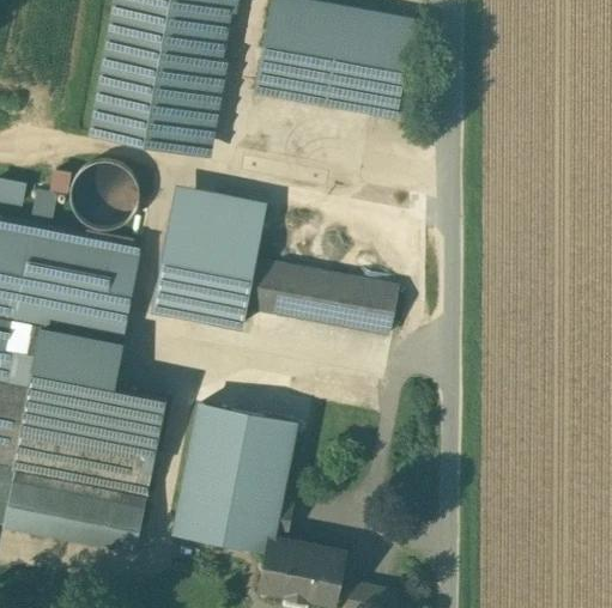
[(241,0),(114,0),(90,134),(213,157),(241,0)]
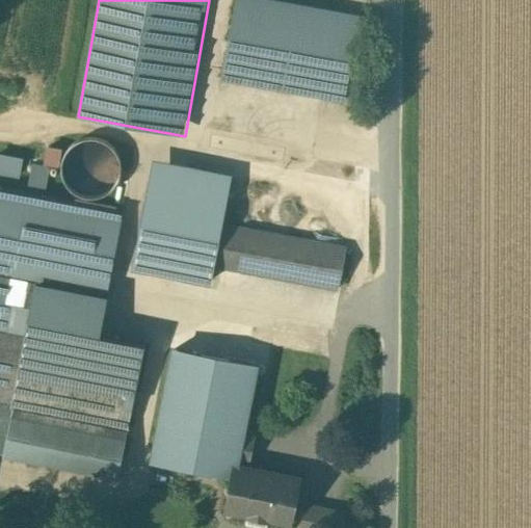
[(359,19),(256,0),(236,0),(221,81),(343,104),(359,19)]
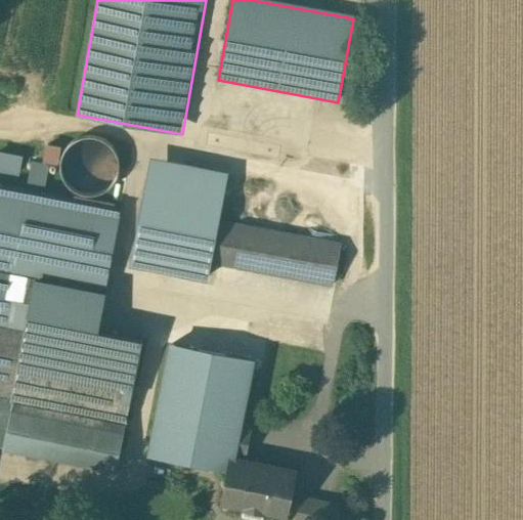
[(119,179),(120,168),(118,157),(112,147),(101,140),(90,138),(79,141),(69,147),(62,158),(60,169),(63,180),(70,190),(80,197),(91,199),(102,196),(112,189),(119,179)]
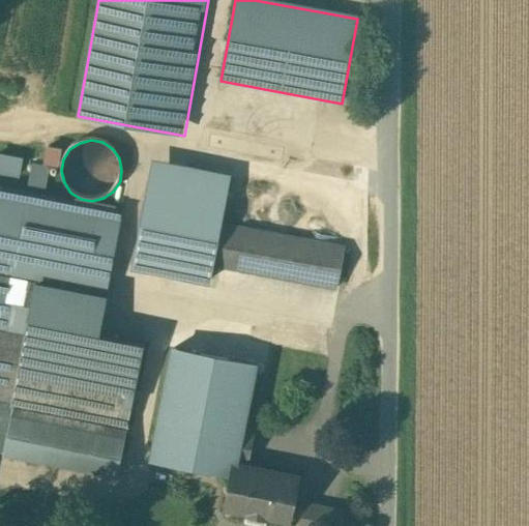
[(58,166),(60,148),(45,146),(41,164),(58,166)]
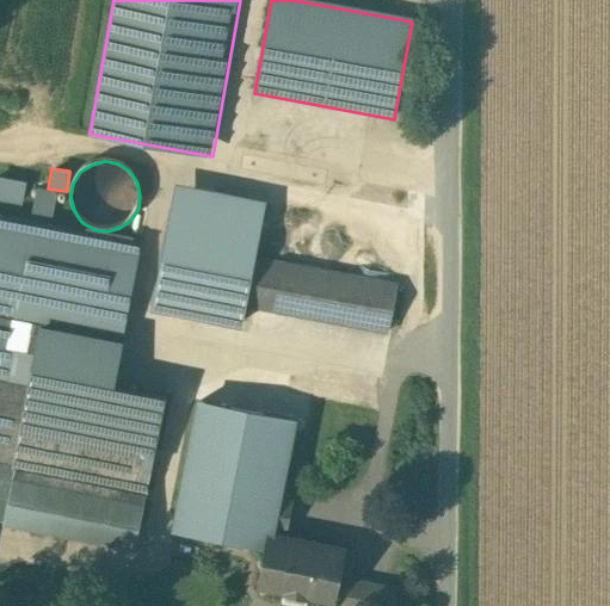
[(24,186),(0,181),(0,201),(20,205),(24,186)]
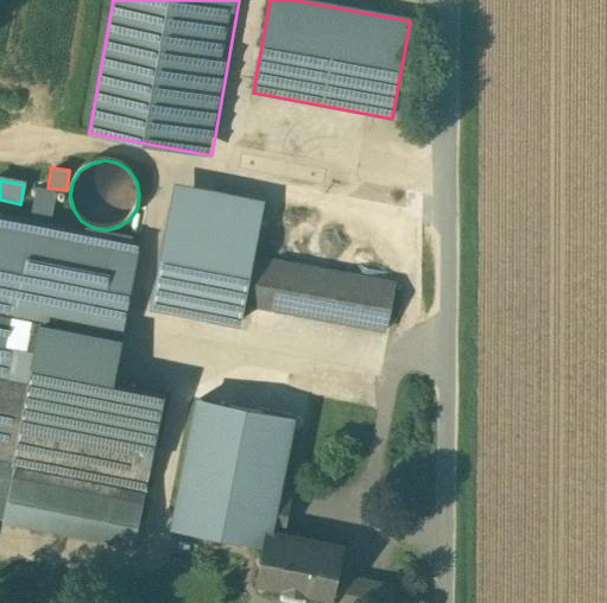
[(396,289),(252,261),(258,230),(171,213),(153,308),(239,325),(244,306),(387,332),(396,289)]
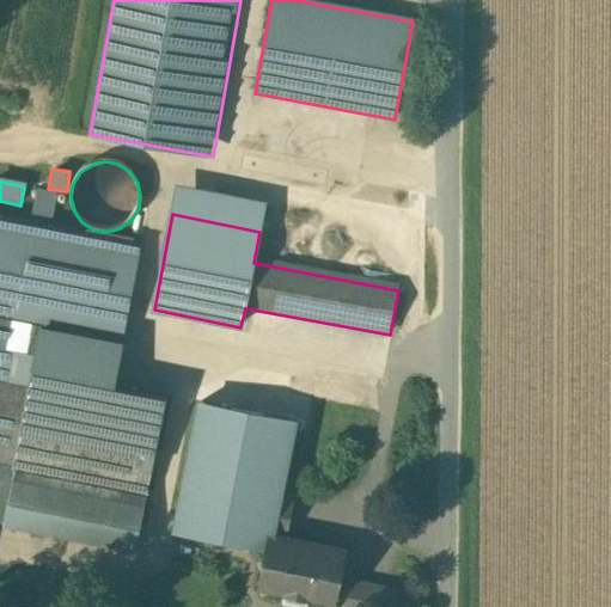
[(140,249),(0,220),(0,322),(43,330),(122,345),(140,249)]
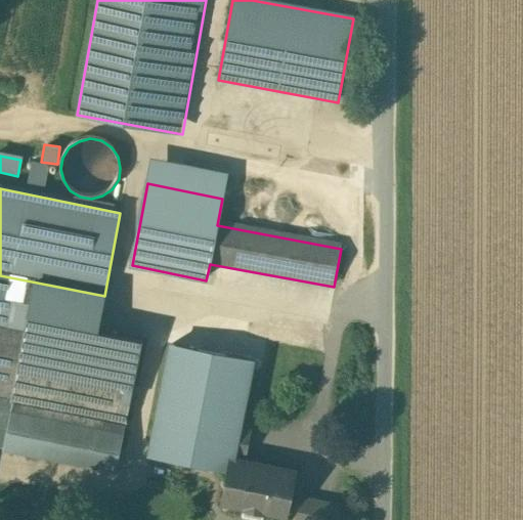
[(37,283),(0,275),(0,399),(13,402),(20,366),(29,322),(37,283)]
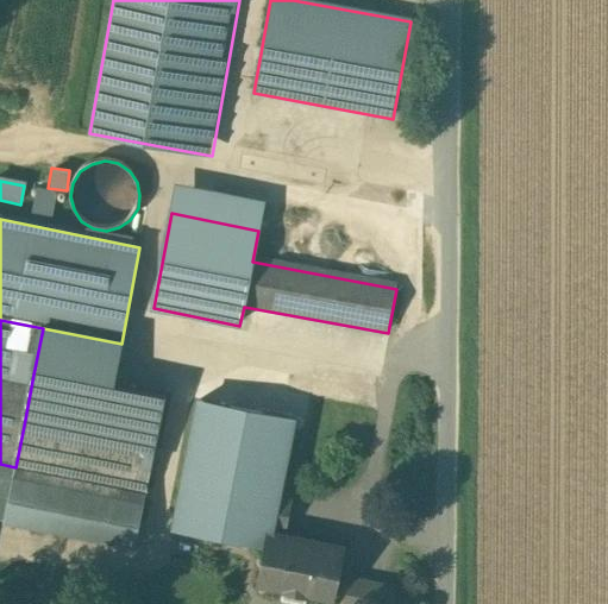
[(121,344),(43,328),(33,375),(112,390),(113,385),(121,344)]
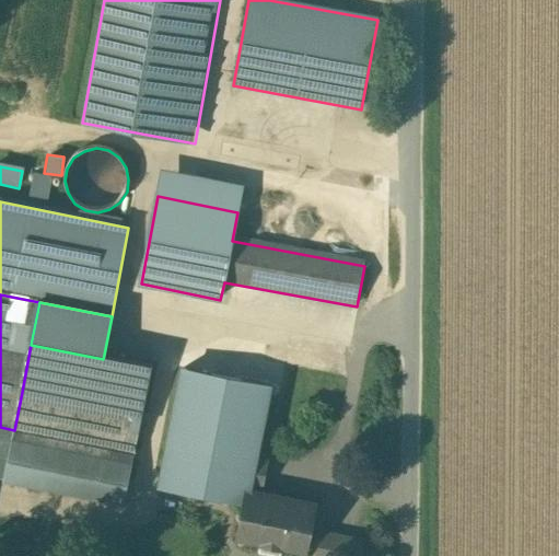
[(103,359),(31,345),(22,392),(141,416),(152,365),(104,355),(103,359)]
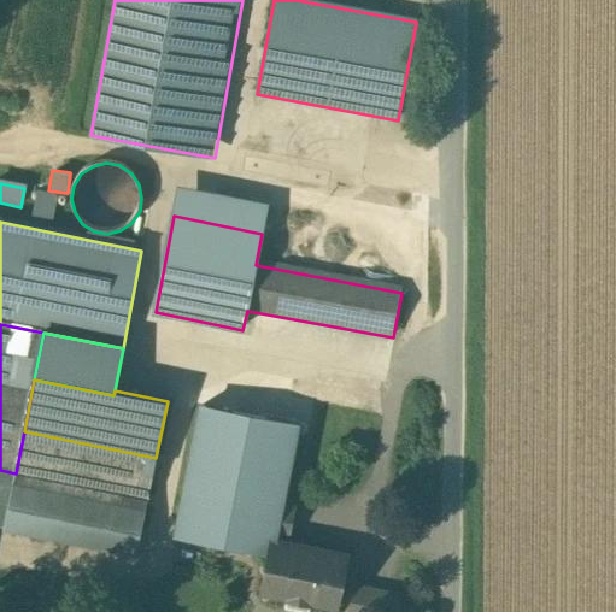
[(298,428),(203,407),(177,536),(271,555),(274,541),(276,541),(283,501),(298,428)]
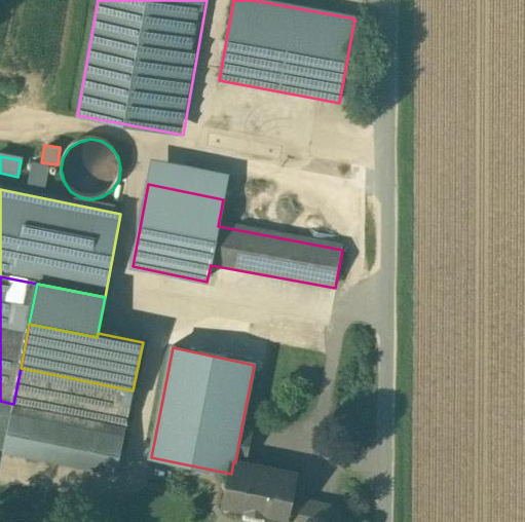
[(133,390),(21,368),(13,404),(11,416),(123,439),(133,390)]
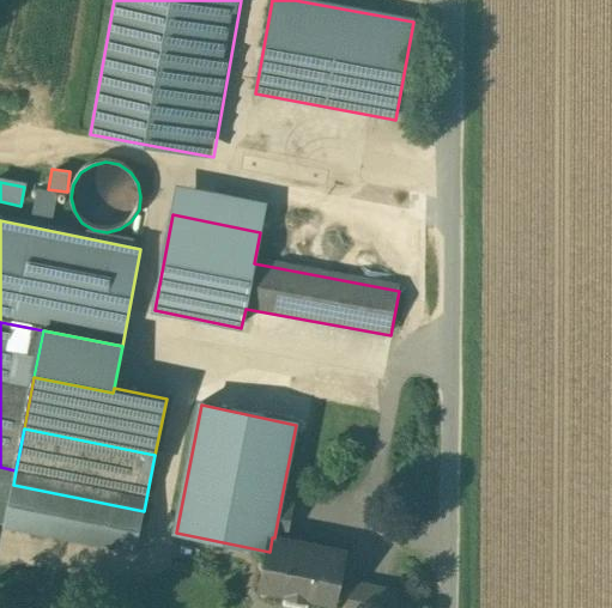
[(144,511),(13,485),(5,527),(135,553),(144,511)]
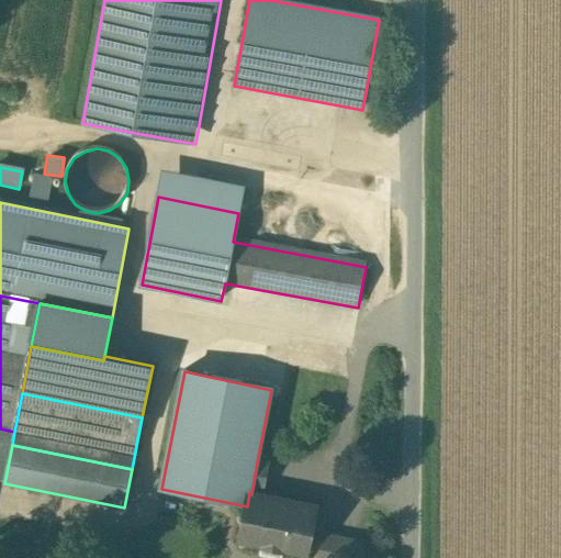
[(251,493),(262,497),(269,459),(258,457),(251,493)]
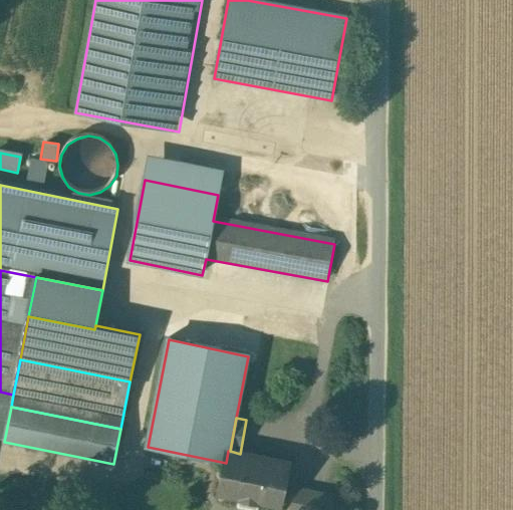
[(240,454),(230,451),(228,451),(226,463),(219,495),(281,508),(290,464),(240,454)]
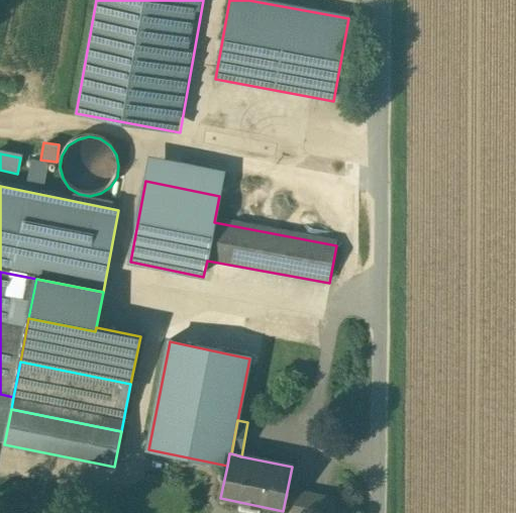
[(332,512),(335,501),(298,494),(293,512),(332,512)]
